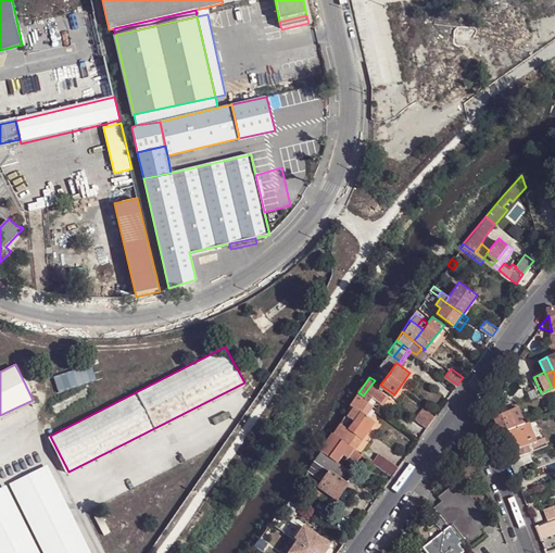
[(380,385),(375,380),(363,396),(364,396),(369,400),(371,396),(386,405),(394,394),(380,385)]
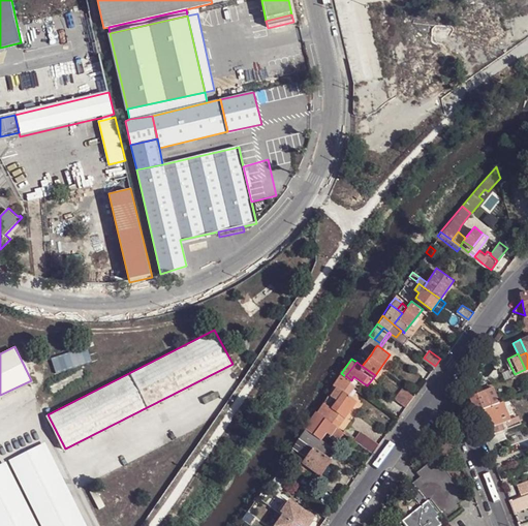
[(341,373),(336,379),(341,383),(346,376),(345,376),(341,373)]
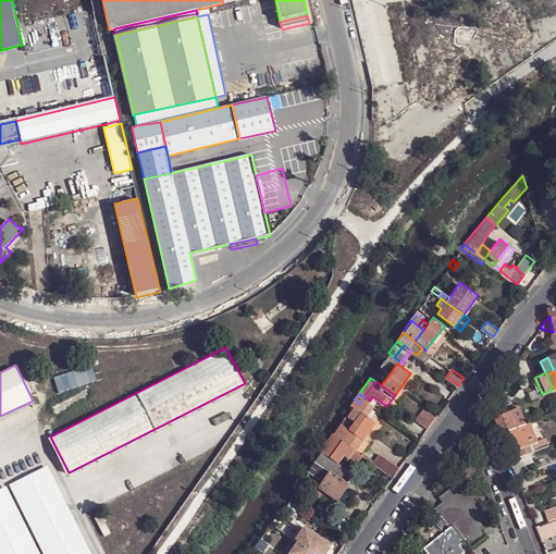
[(487,401),(493,414),(496,413),(491,396),(487,401)]
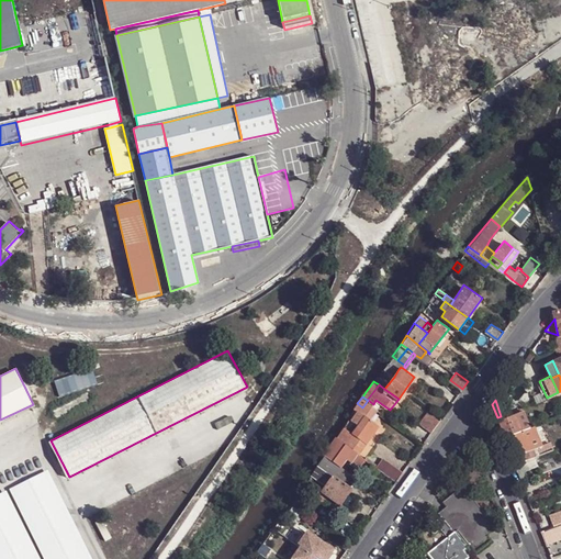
[(348,416),(359,425),(367,415),(355,406),(348,416)]
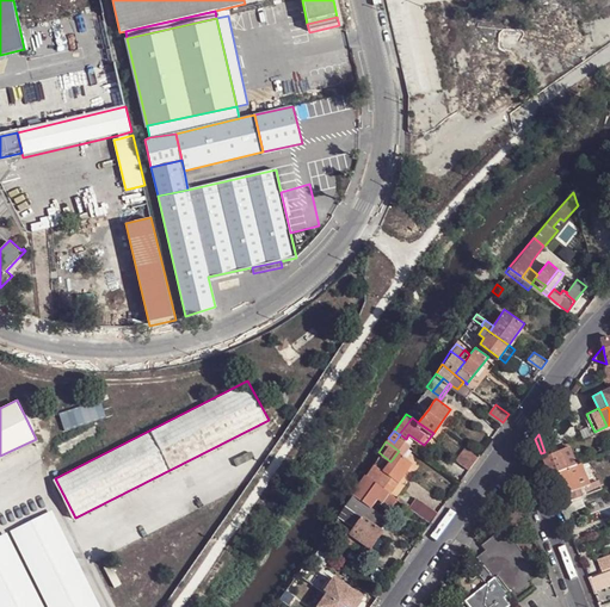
[(567,468),(573,465),(566,448),(560,451),(567,468)]
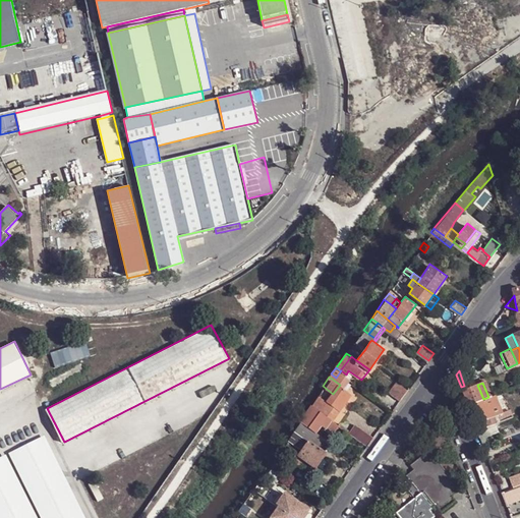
[(401,398),(408,389),(401,384),(394,393),(401,398)]
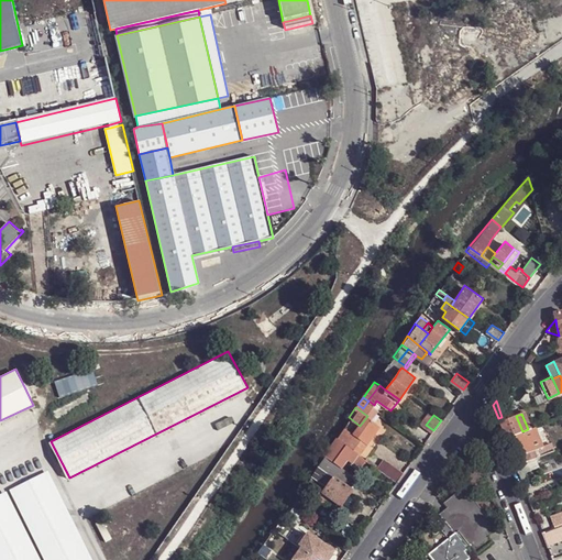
[(377,424),(367,416),(360,426),(353,435),(354,435),(353,438),(348,446),(353,450),(360,454),(367,443),(364,441),(377,424)]
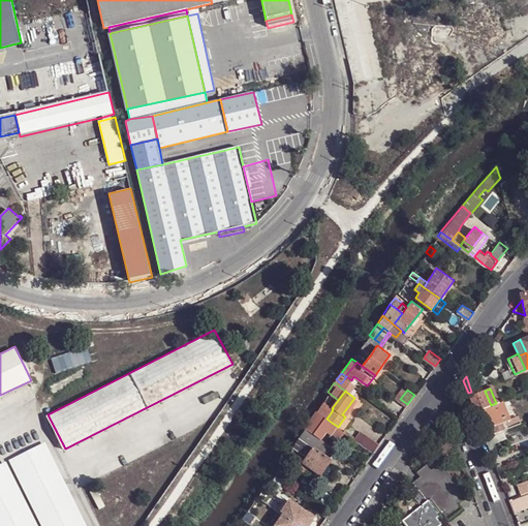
[(475,411),(491,405),(485,391),(470,396),(475,411)]
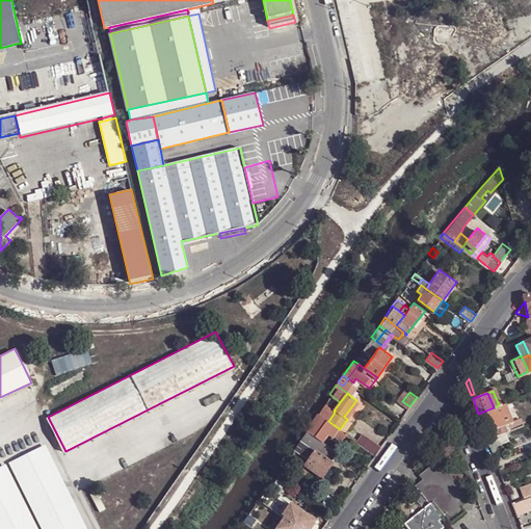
[(494,407),(478,414),(487,438),(504,431),(508,429),(510,428),(525,423),(523,417),(514,420),(511,412),(507,402),(499,405),(494,407)]
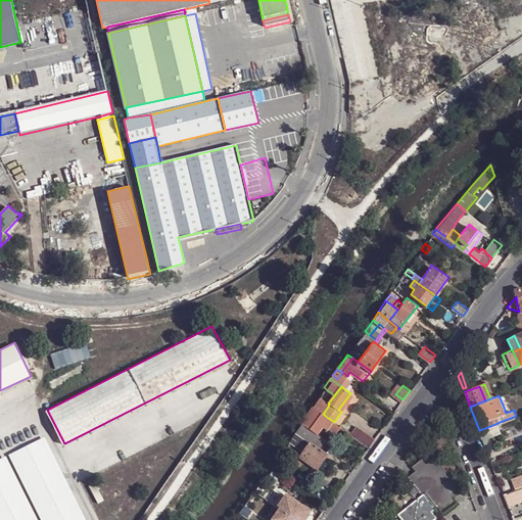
[(313,406),(323,414),(328,407),(320,400),(317,398),(313,406)]
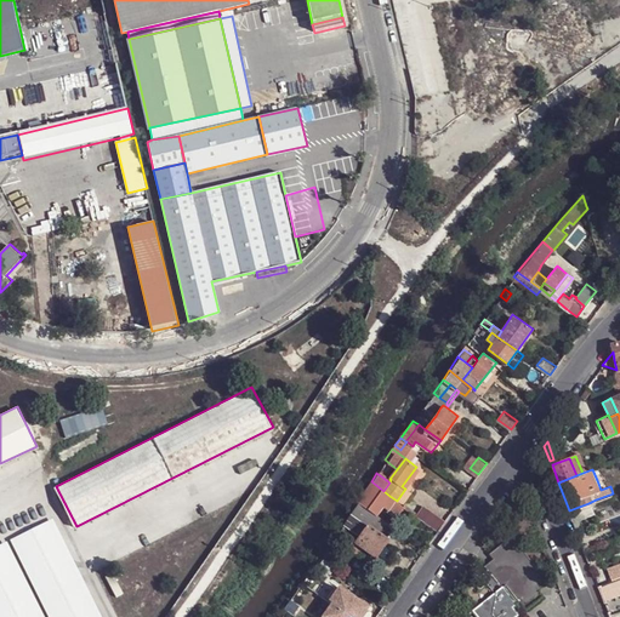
[(371,481),(359,500),(360,502),(374,510),(375,508),(380,502),(384,504),(390,496),(384,491),(371,481)]
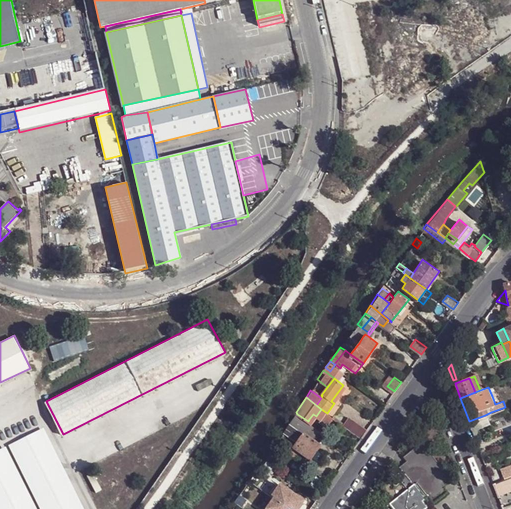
[(321,409),(316,416),(328,425),(333,418),(327,413),(321,409)]
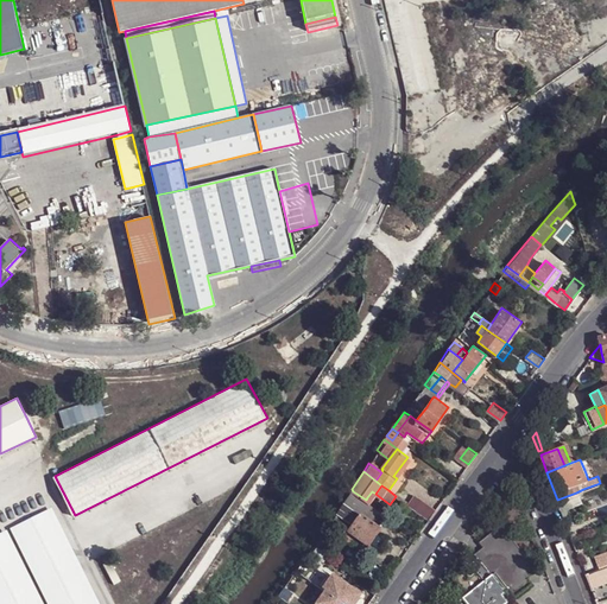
[(404,501),(421,513),(422,512),(430,517),(437,508),(412,489),(404,501)]
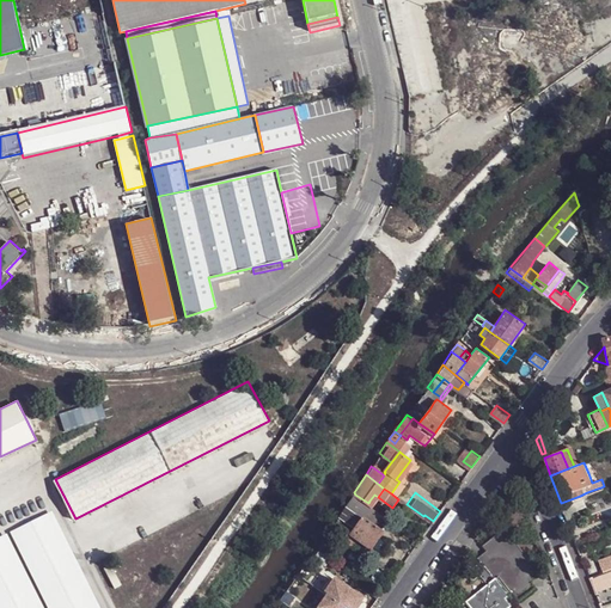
[(368,503),(355,495),(348,505),(364,516),(383,530),(391,520),(371,504),(368,503)]
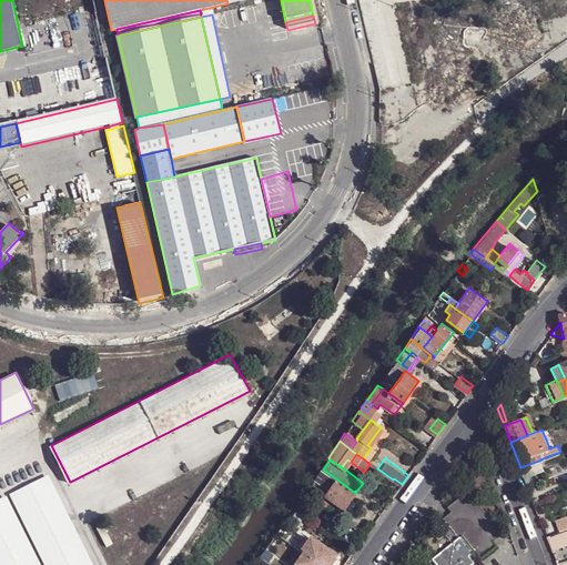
[(520,467),(525,476),(529,474),(542,471),(538,461),(520,467)]
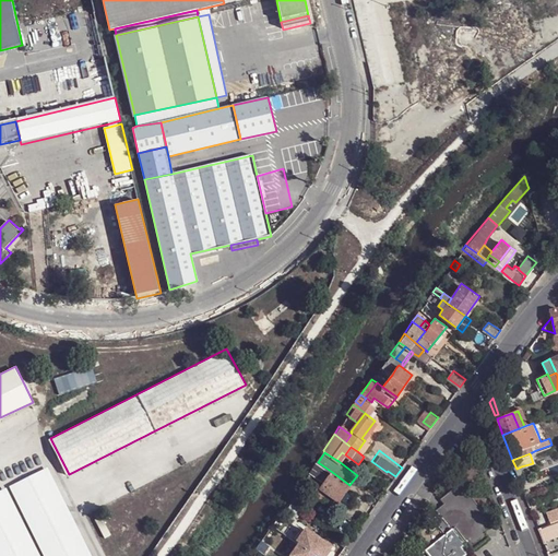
[(332,472),(318,462),(309,472),(324,483),(332,472)]
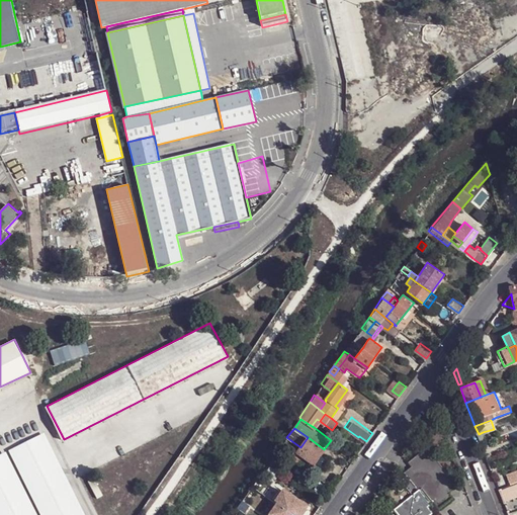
[(82,514),(41,432),(9,447),(42,514),(82,514)]
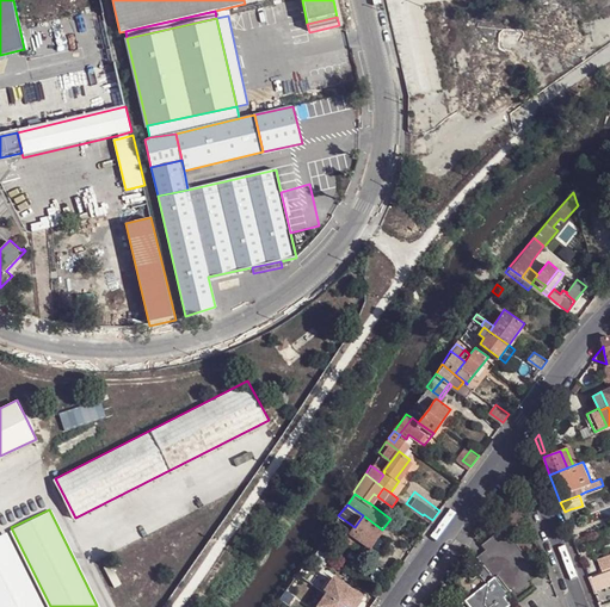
[(382,530),(363,515),(355,527),(351,532),(370,546),(382,530)]
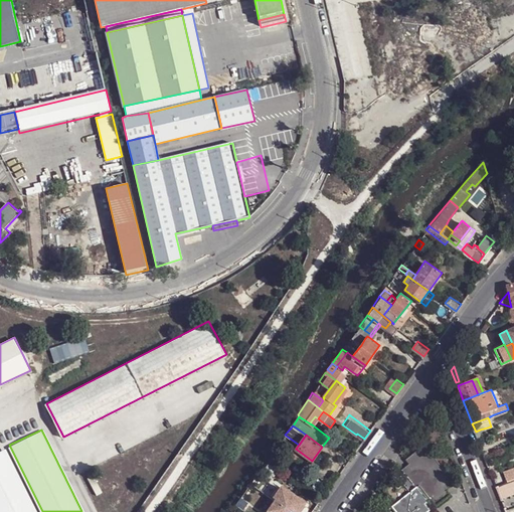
[(430,511),(423,503),(430,498),(435,504),(450,493),(446,488),(453,483),(447,476),(449,475),(423,444),(404,458),(408,464),(401,470),(403,473),(382,490),(387,496),(383,499),(390,507),(387,509),(388,511),(430,511)]
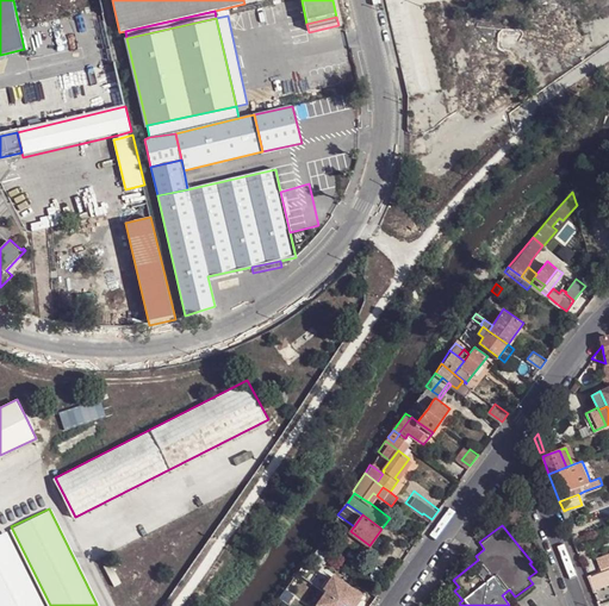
[(41,605),(4,531),(0,532),(0,605),(41,605)]
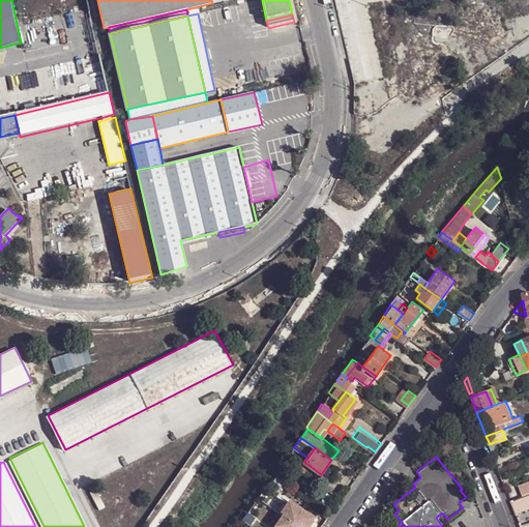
[(284,476),(290,467),(283,462),(276,471),(284,476)]
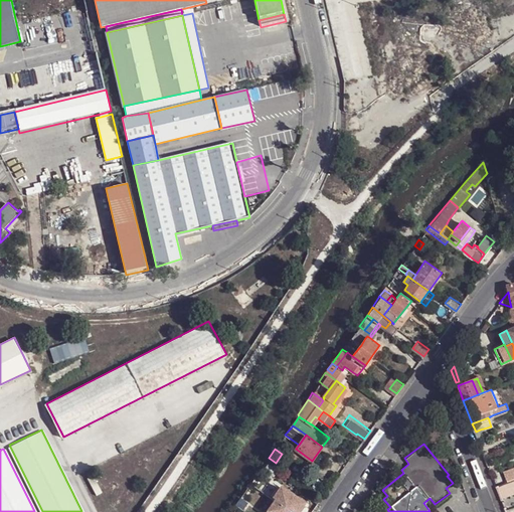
[(312,461),(296,449),(291,456),(307,467),(312,461)]
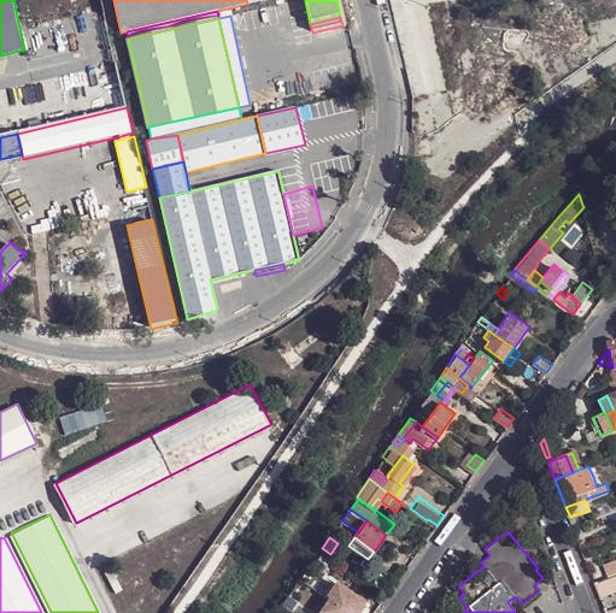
[(615,563),(603,569),(606,578),(615,573),(615,563)]
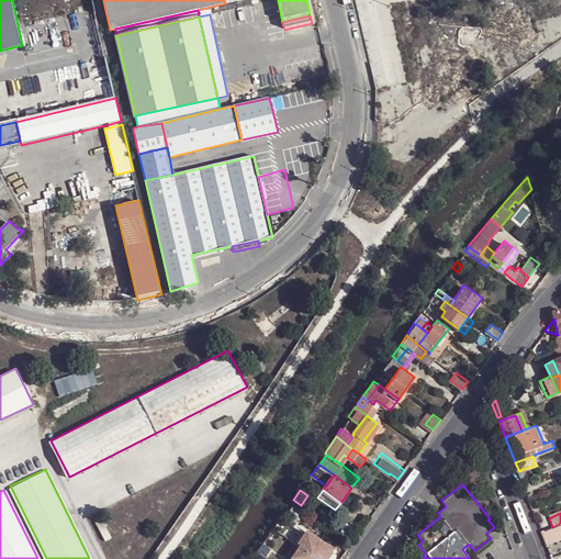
[(542,530),(547,543),(560,537),(560,523),(552,527),(542,530)]
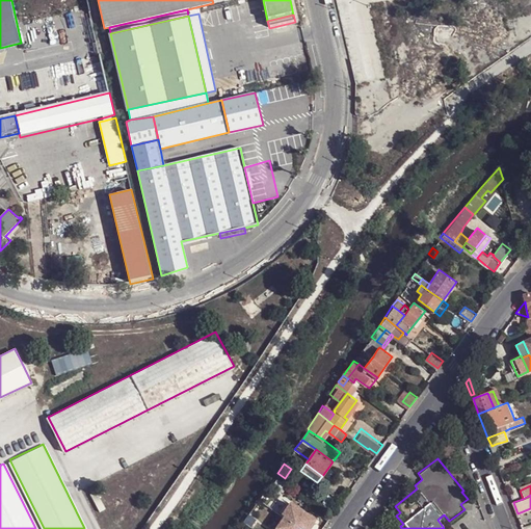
[(291,502),(283,514),(285,517),(301,528),(309,528),(316,520),(291,502)]
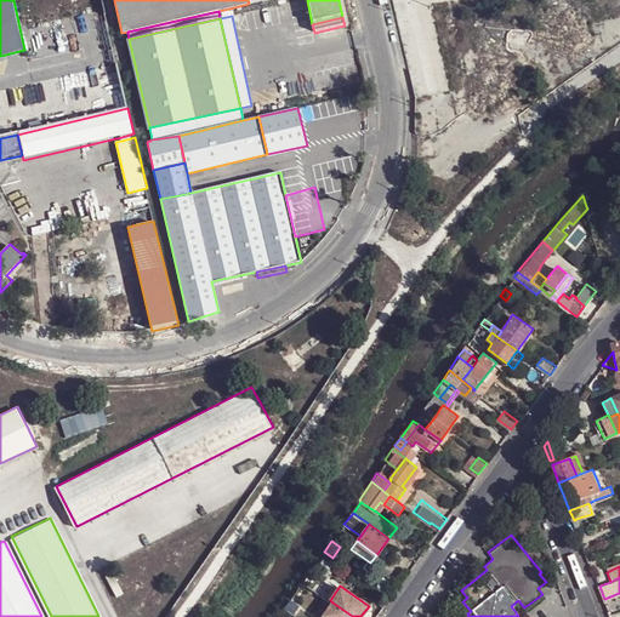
[(352,616),(333,603),(325,612),(322,616),(352,616)]
